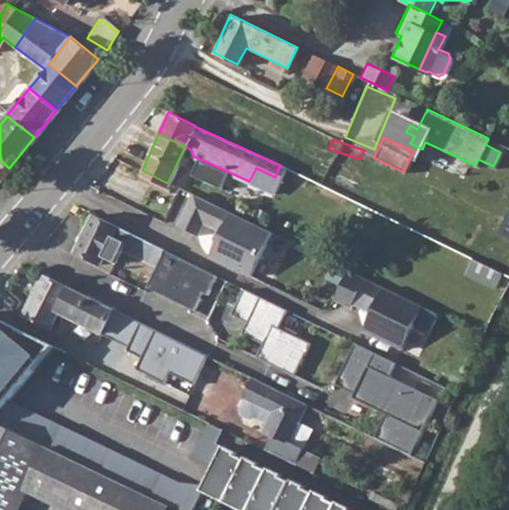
[(213,204),(190,194),(175,224),(194,233),(201,221),(218,230),(207,254),(248,274),(268,231),(233,214),(213,204)]
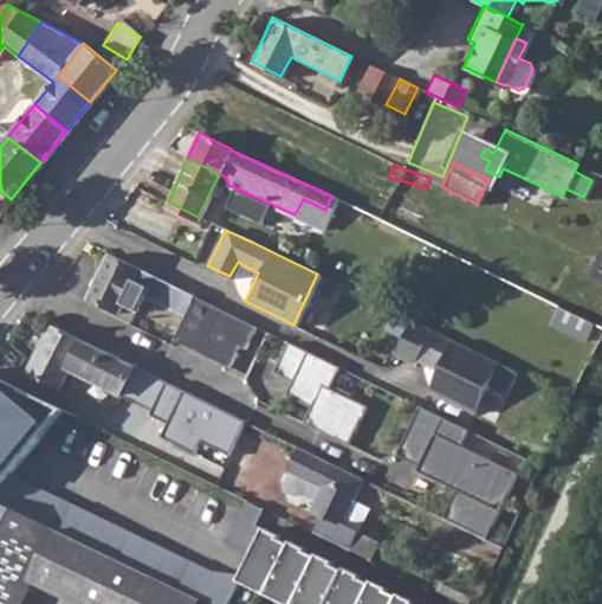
[(122,259),(108,254),(86,297),(115,312),(118,304),(134,312),(142,295),(169,308),(179,288),(122,259)]
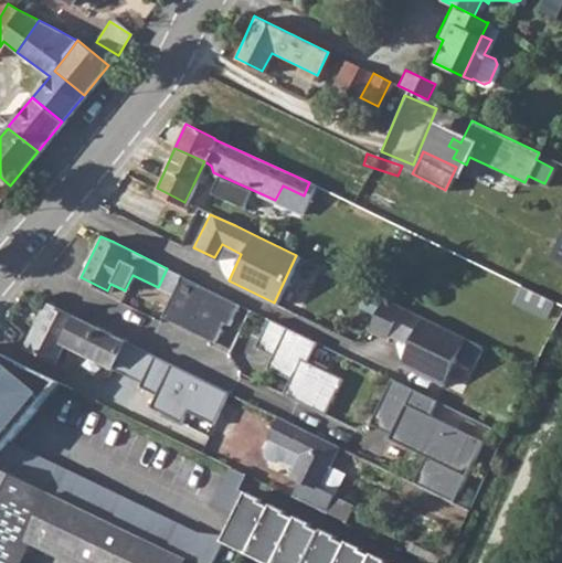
[(167,268),(158,287),(171,293),(180,275),(167,268)]
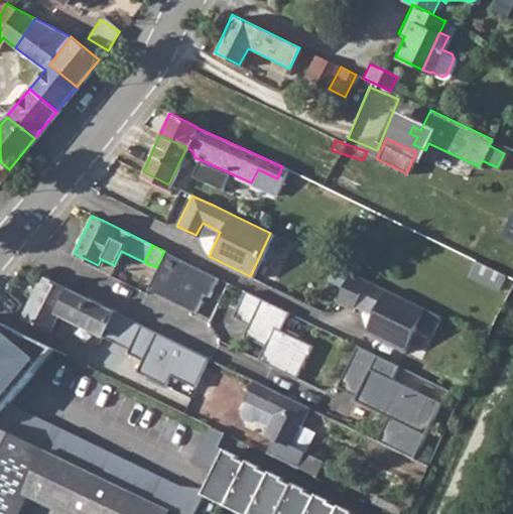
[(217,276),(164,251),(156,267),(146,288),(194,311),(203,292),(208,295),(217,276)]
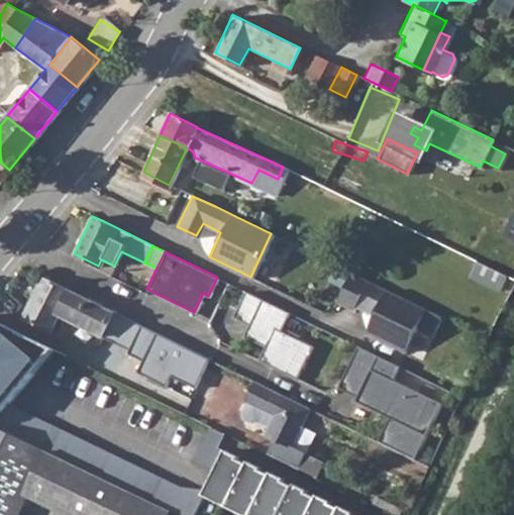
[(470,262),(464,276),(491,289),(497,275),(470,262)]
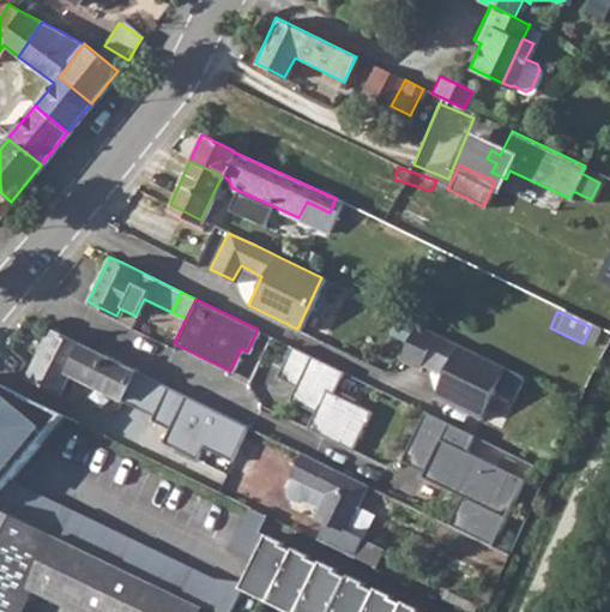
[(502,365),(415,323),(398,358),(417,366),(427,347),(450,357),(432,394),(477,415),(502,365)]
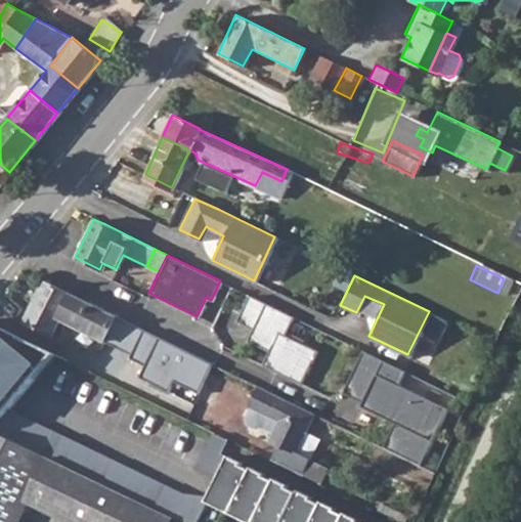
[(102,338),(114,315),(71,295),(41,280),(22,322),(48,335),(56,318),(101,341),(102,338)]
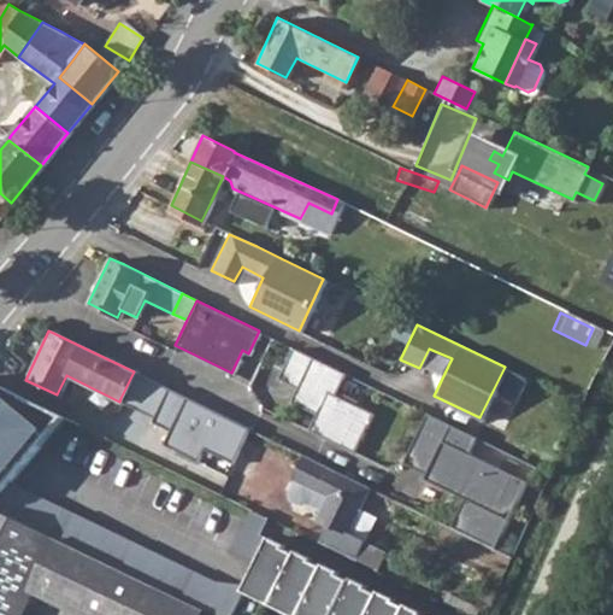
[(345,374),(290,347),(281,367),(300,376),(293,390),(318,402),(306,429),(353,452),(372,414),(335,396),(345,374)]
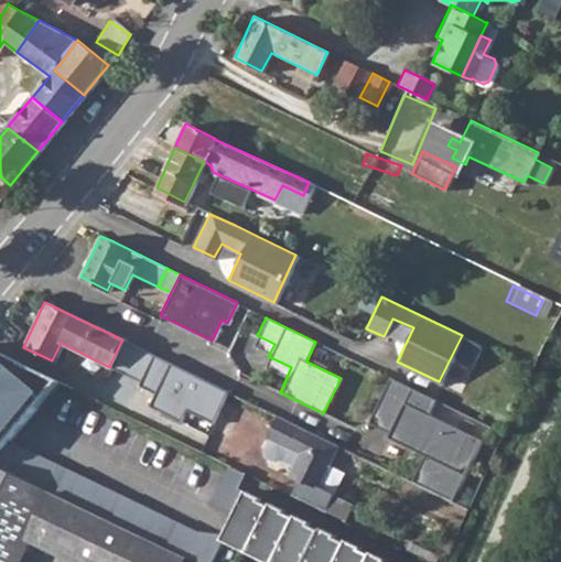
[(122,339),(110,364),(142,379),(139,386),(155,393),(150,406),(183,422),(189,410),(213,422),(228,391),(122,339)]
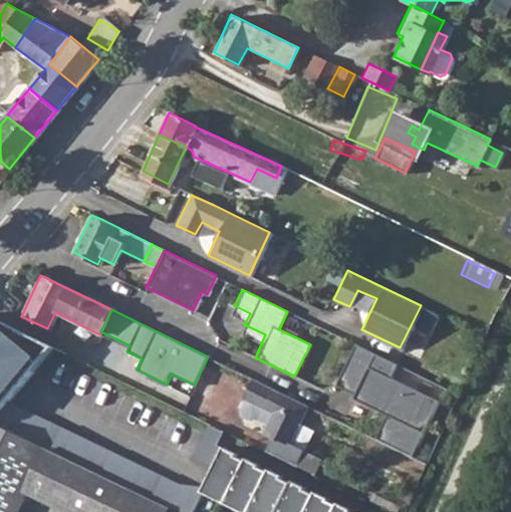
[(0,408),(52,346),(0,320),(0,408)]
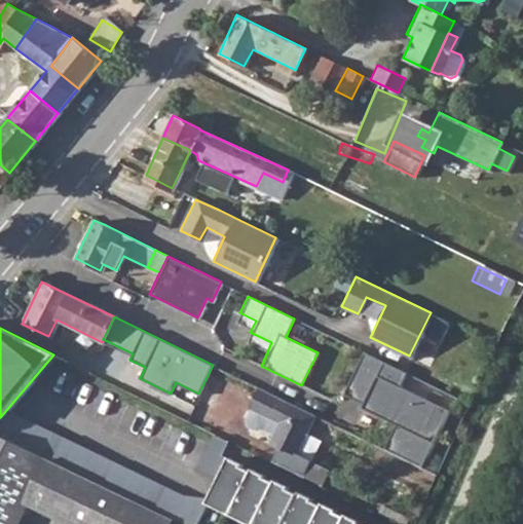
[(446,410),(398,385),(404,372),(362,351),(342,391),(341,394),(361,403),(362,401),(383,411),(380,418),(393,423),(381,447),(421,466),(446,410)]
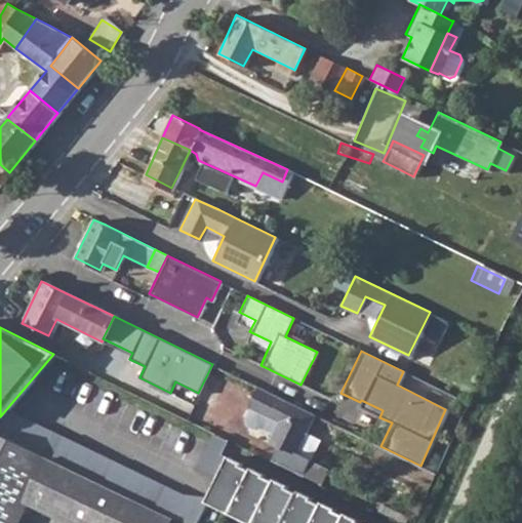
[(273,446),(267,458),(316,482),(323,468),(307,458),(292,451),(303,432),(312,412),(255,386),(245,407),(247,408),(273,420),(268,431),(263,441),(273,446)]
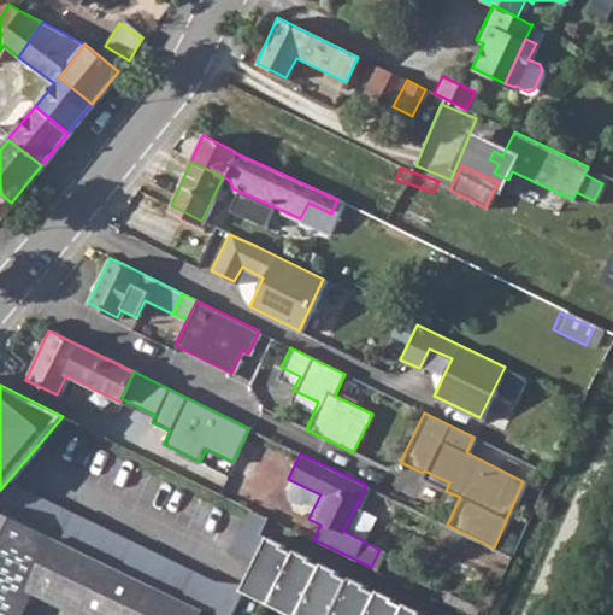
[(424,470),(423,473),(420,478),(446,491),(449,482),(424,470)]
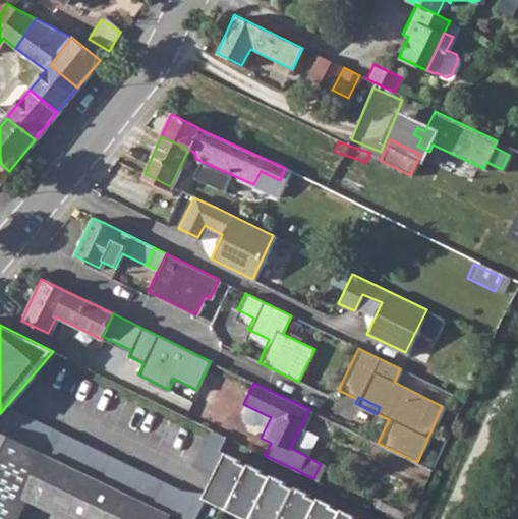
[(260,424),(266,427),(271,417),(245,405),(241,414),(244,419),(255,425),(260,424)]
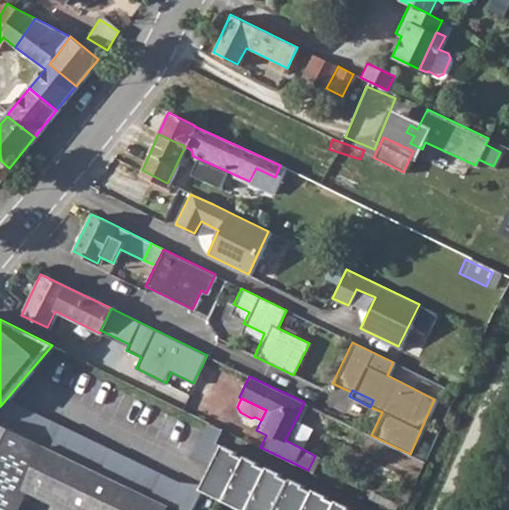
[(308,427),(295,421),(285,440),(299,447),(308,427)]
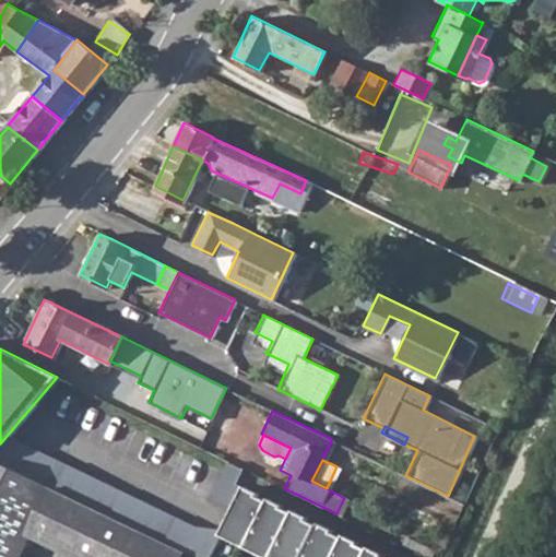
[(0,556),(14,556),(25,534),(72,556),(177,556),(180,550),(143,533),(129,525),(42,485),(0,465),(0,556)]
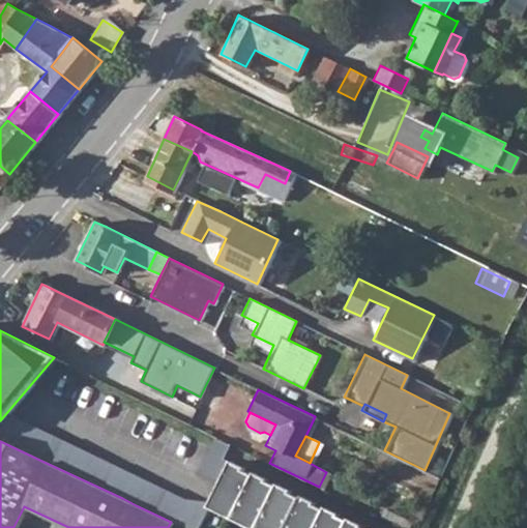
[(359,527),(357,527),(358,525),(345,518),(344,520),(334,516),(335,514),(321,506),(320,508),(312,504),(313,502),(298,495),(297,497),(287,492),(288,490),(273,482),(272,486),(263,480),(264,478),(251,471),(250,474),(240,469),(241,467),(227,460),(205,506),(247,527),(359,527)]
